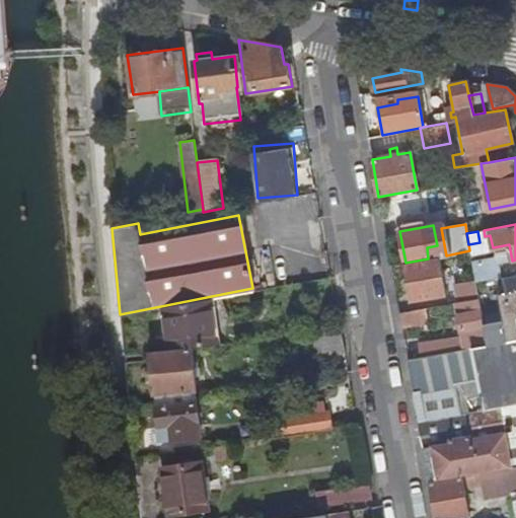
[(412,280),(415,298),(445,293),(438,256),(428,259),(406,263),(409,280),(412,280)]
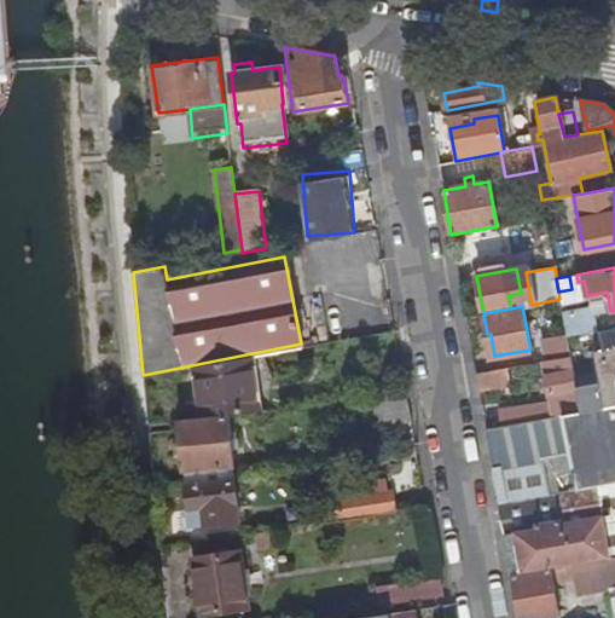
[(562,312),(567,333),(567,336),(584,333),(579,310),(562,312)]
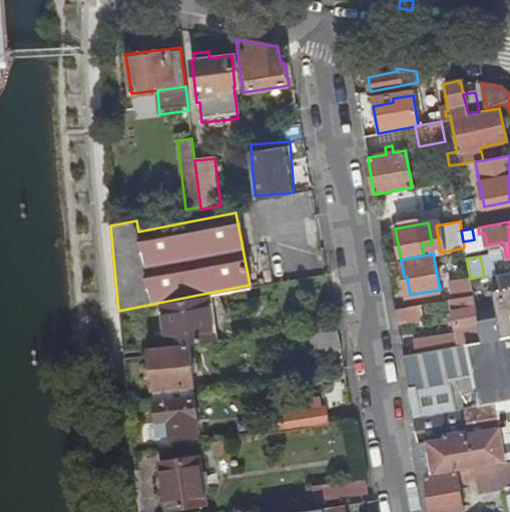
[(450,280),(453,299),(473,295),(470,279),(470,276),(450,280)]
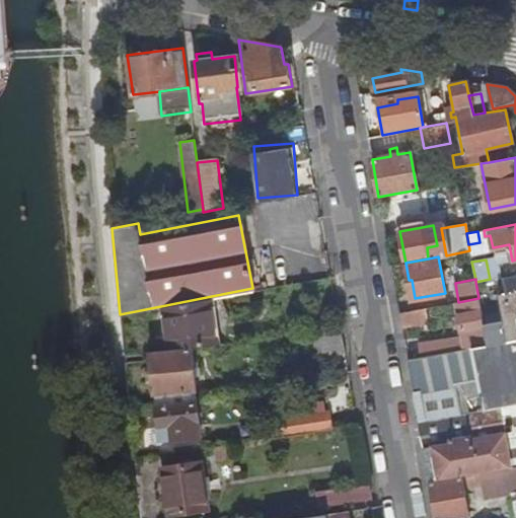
[(515,291),(510,292),(515,324),(485,330),(487,346),(515,340),(515,291)]
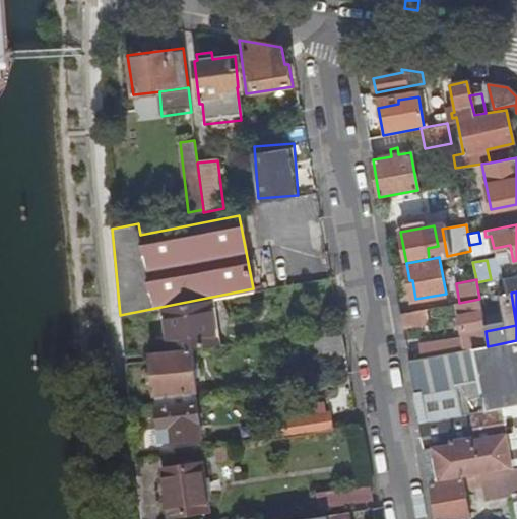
[(173,306),(180,349),(190,348),(229,345),(221,297),(173,306)]
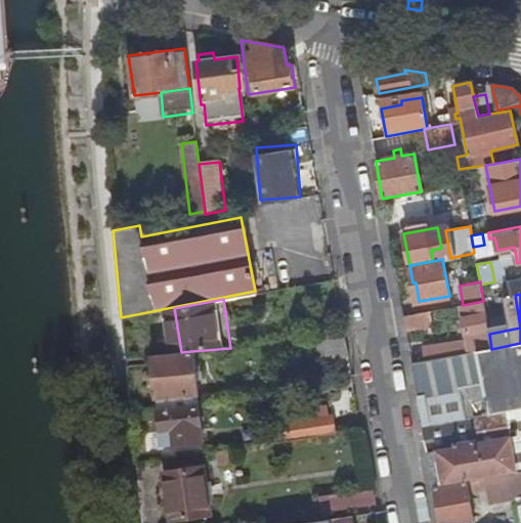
[(505,299),(487,302),(491,322),(509,318),(505,299)]
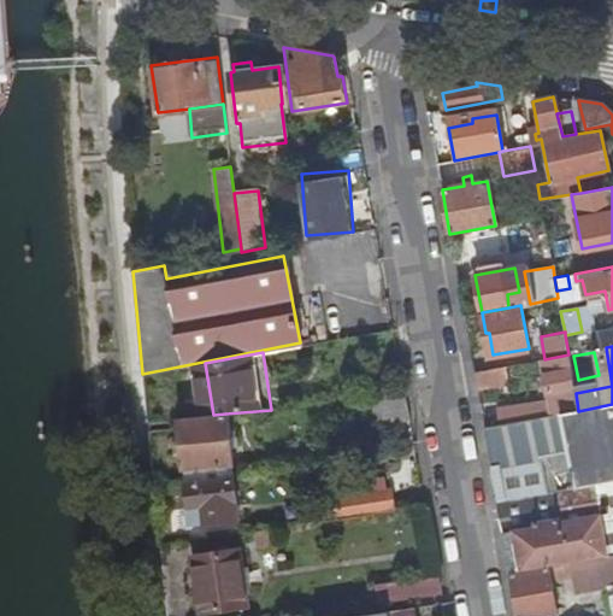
[(541,359),(548,398),(496,408),(500,426),(560,414),(578,411),(576,393),(569,355),(544,359),(541,359)]
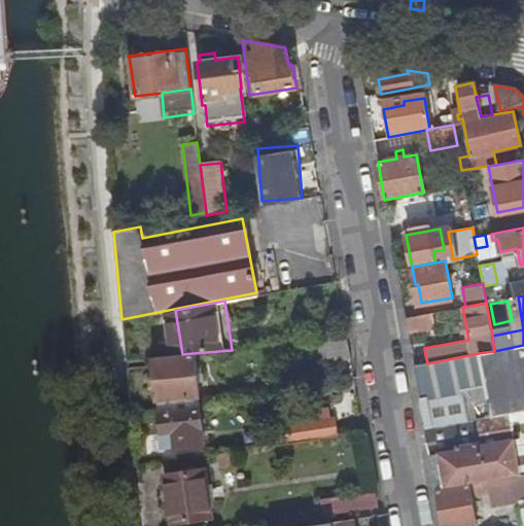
[(405,317),(408,331),(433,327),(431,312),(405,317)]
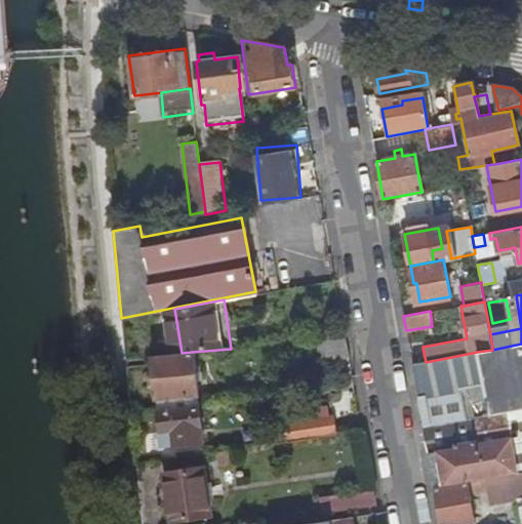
[(314,335),(318,362),(348,357),(344,329),(314,335)]
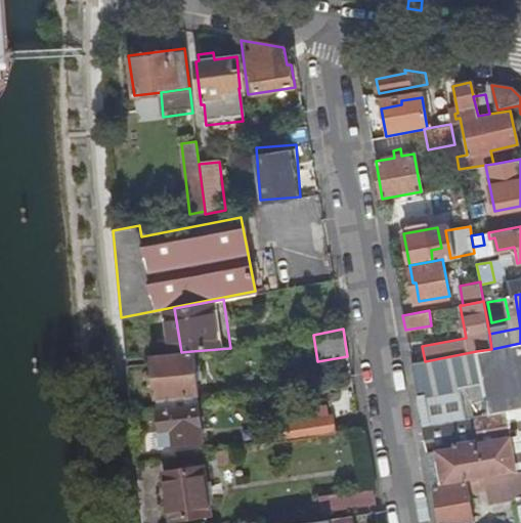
[(520,343),(491,349),(476,351),(482,384),(460,388),(465,419),(520,407),(520,343)]
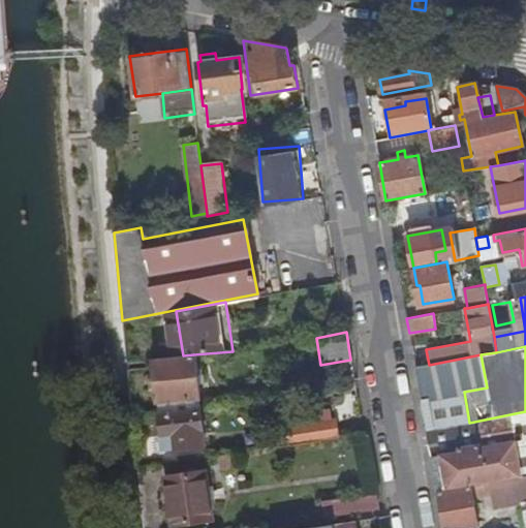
[(152,359),(158,410),(159,413),(199,408),(199,405),(193,354),(183,355),(152,359)]
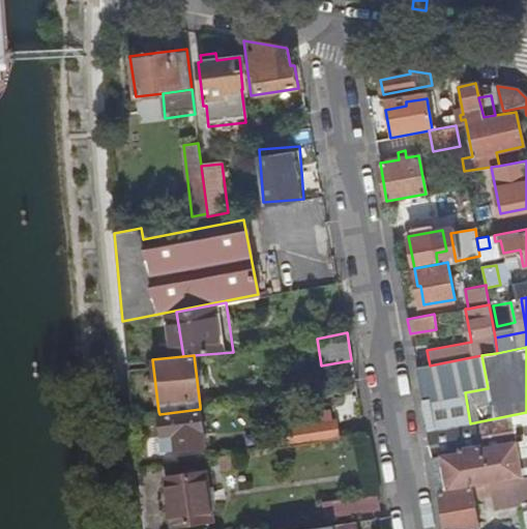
[(415,368),(427,431),(435,430),(430,399),(465,392),(488,388),(481,355),(430,365),(415,368)]
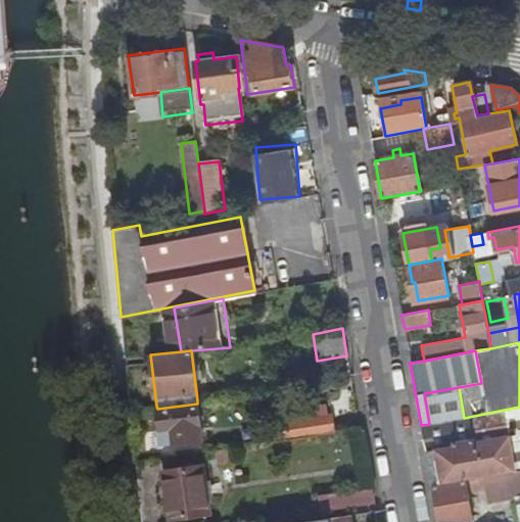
[(424,393),(429,424),(464,418),(459,387),(424,393)]
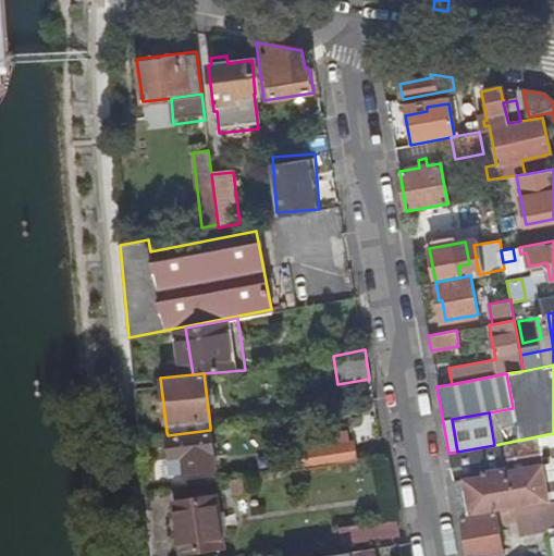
[(210,430),(168,435),(172,473),(214,468),(210,430)]
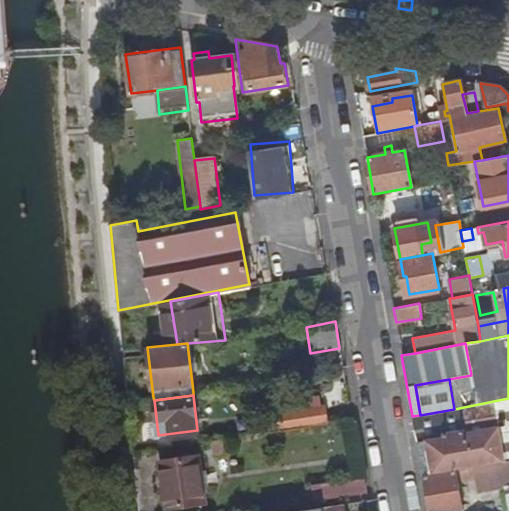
[(412,416),(422,475),(499,462),(508,459),(508,398),(454,409),(420,415),(412,416)]
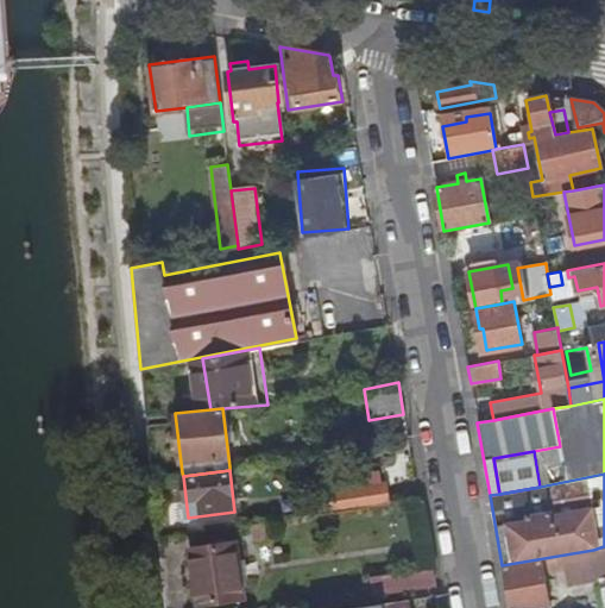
[(314,491),(316,513),(388,501),(385,481),(314,491)]
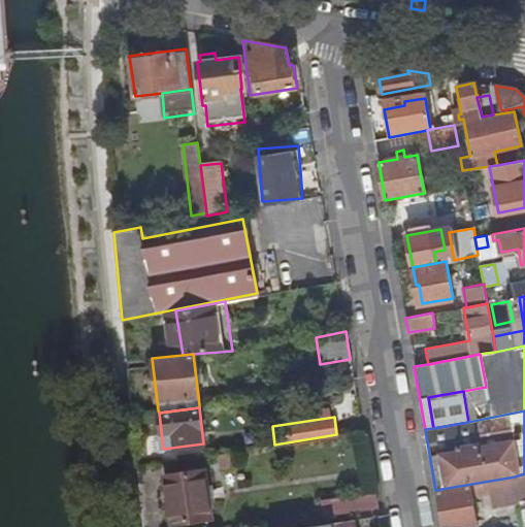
[(218,453),(220,466),(233,464),(231,451),(224,452),(218,453)]
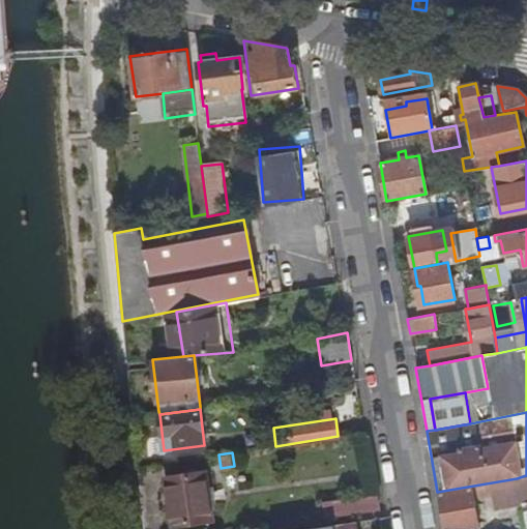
[(165,477),(171,524),(211,519),(205,471),(165,477)]
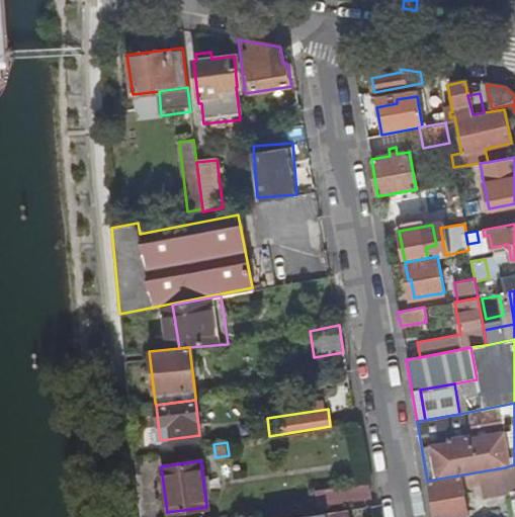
[(514,516),(514,464),(505,467),(510,492),(513,516),(514,516)]
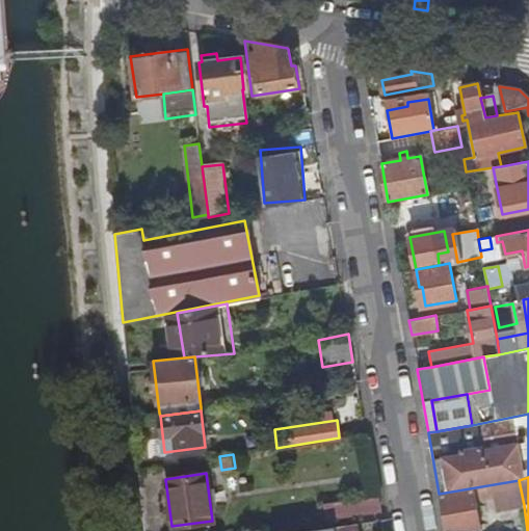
[(439,494),(445,530),(477,530),(480,530),(475,499),(493,496),(495,509),(524,505),(519,480),(439,494)]
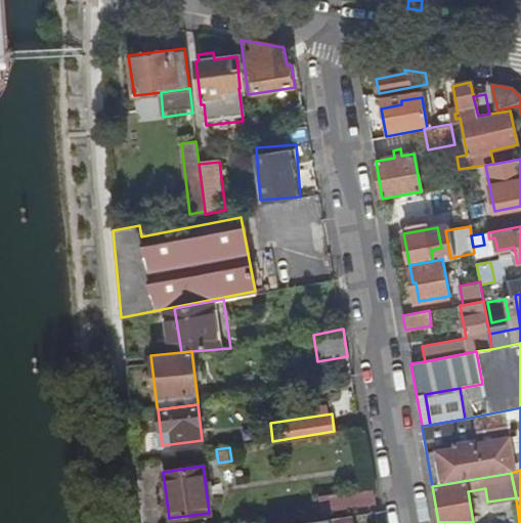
[(337,493),(339,509),(374,504),(371,487),(337,493)]
